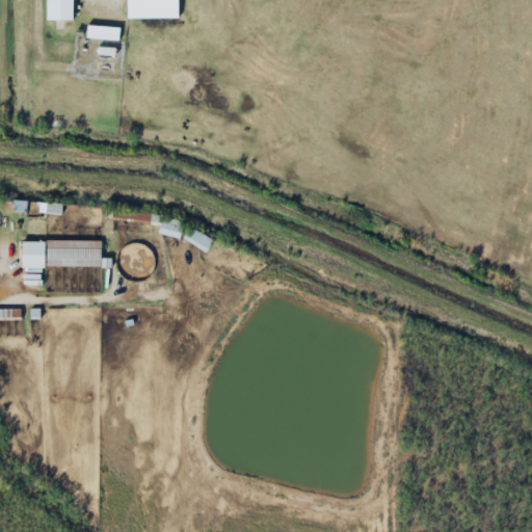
[(48,0),(48,12),(76,12),(75,0),(48,0)]
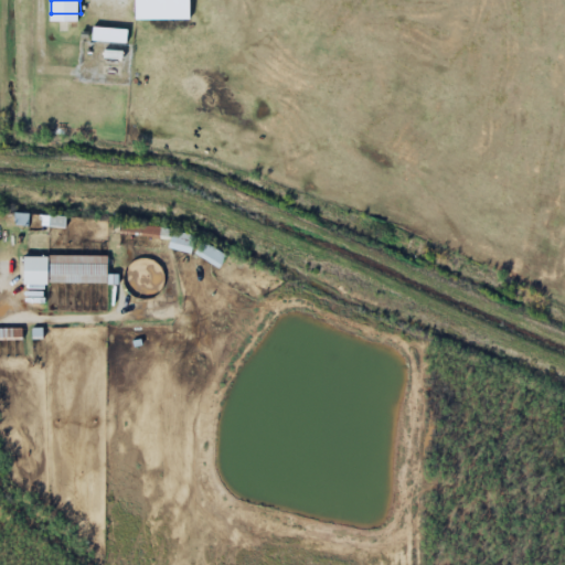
[(136,0),(137,11),(191,11),(190,0),(136,0)]
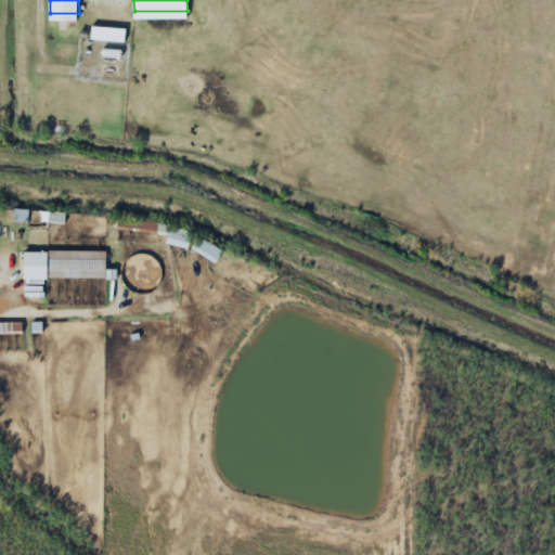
[(91,17),(90,34),(126,36),(127,21),(91,17)]
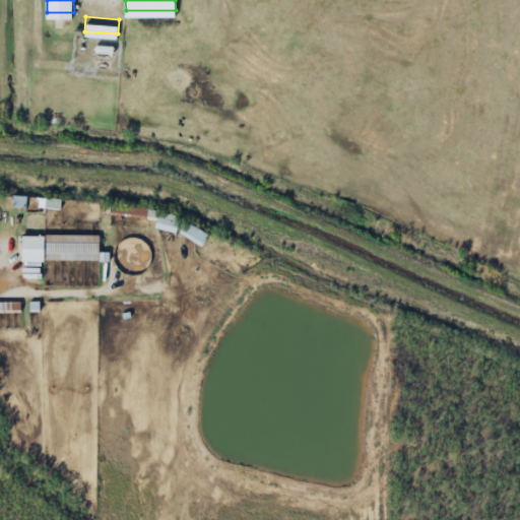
[(98,38),(96,48),(114,50),(115,40),(98,38)]
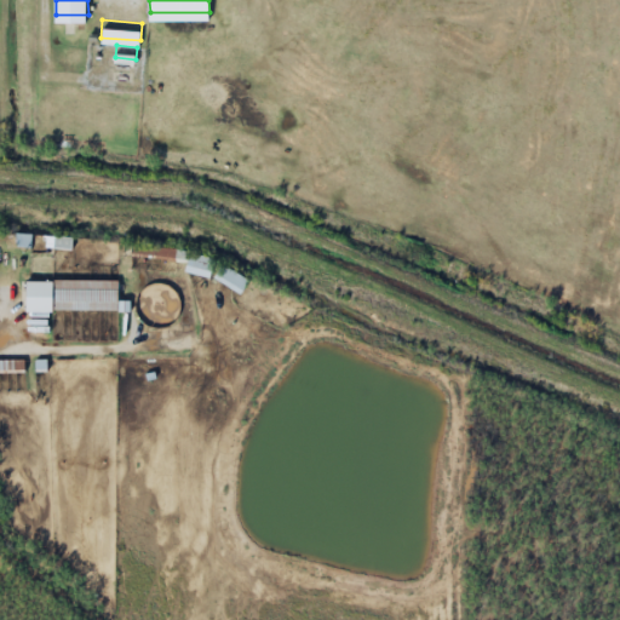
[(68,237),(53,237),(53,247),(68,247),(68,237)]
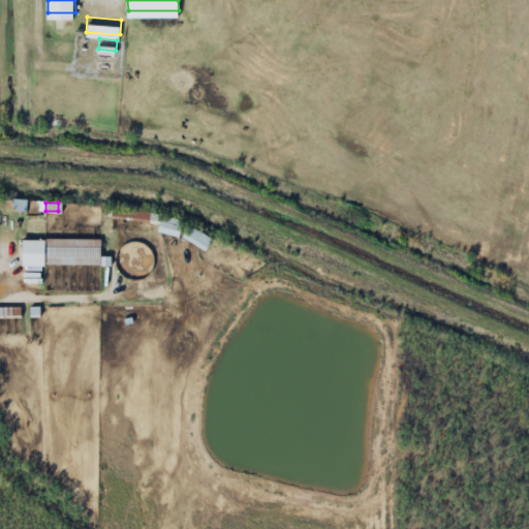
[(153,232),(153,234),(179,235),(180,214),(112,211),(111,230),(153,232)]
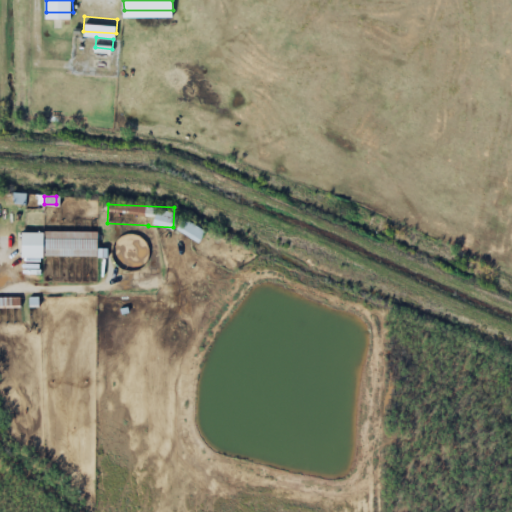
[(176,229),(197,243),(204,232),(183,218),(176,229)]
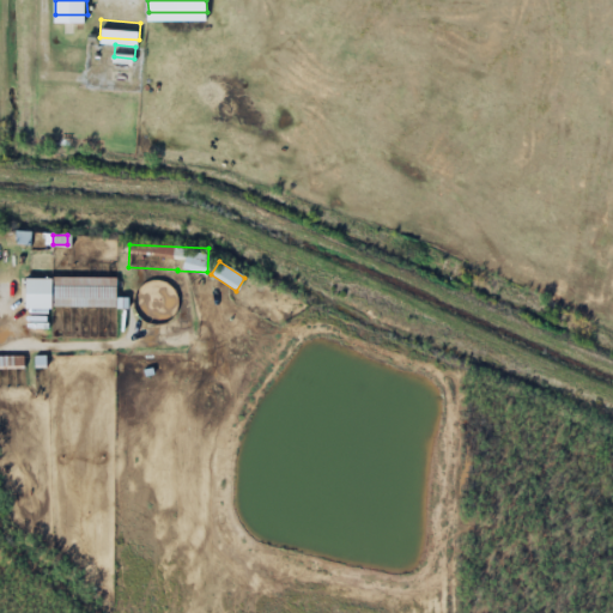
[(23,277),(23,307),(116,307),(116,320),(126,320),(126,297),(116,297),(116,277),(23,277)]
